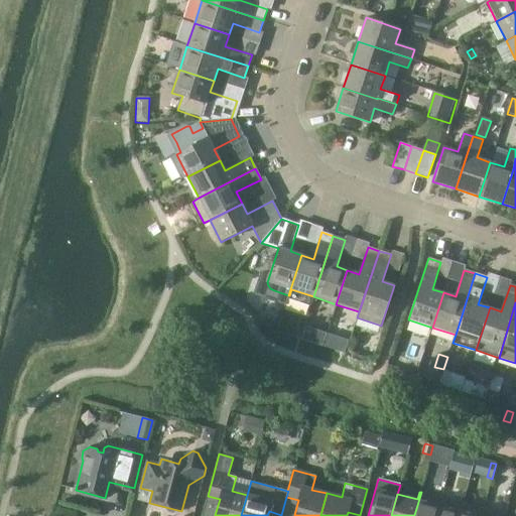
[(414,515),(436,515),(441,497),(421,492),(414,515)]
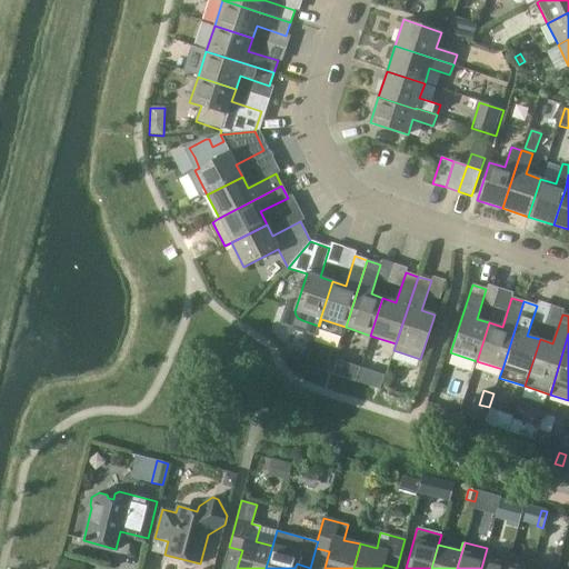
[(481,568),(506,568),(510,555),(487,548),(481,568)]
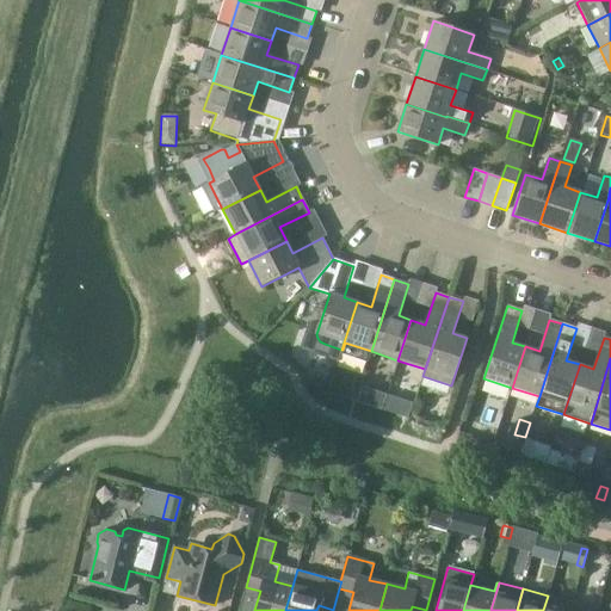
[(543,610),(569,610),(573,602),(548,596),(543,610)]
